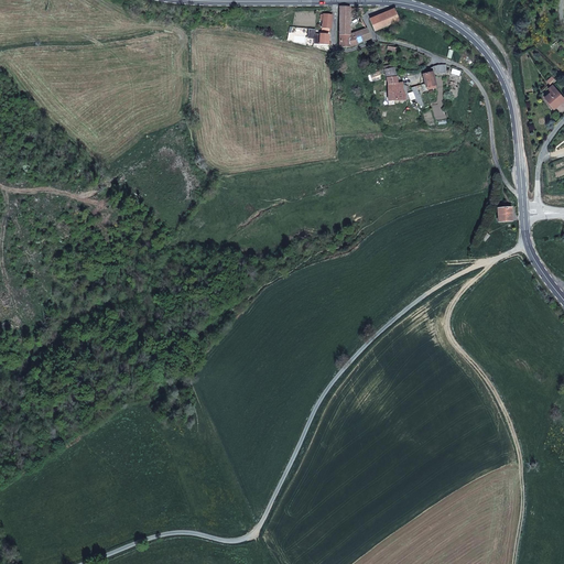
[(349,47),(362,42),(361,35),(349,36),(349,34),(349,8),(340,7),(339,47),(349,47)]
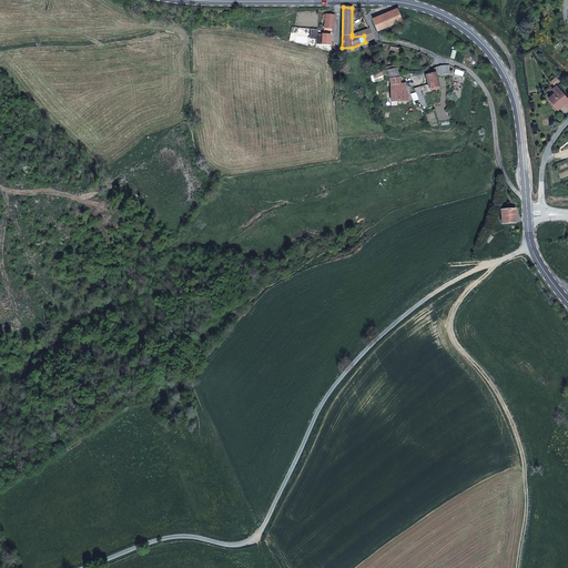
[(377,30),(402,20),(396,9),(373,19),(377,30)]
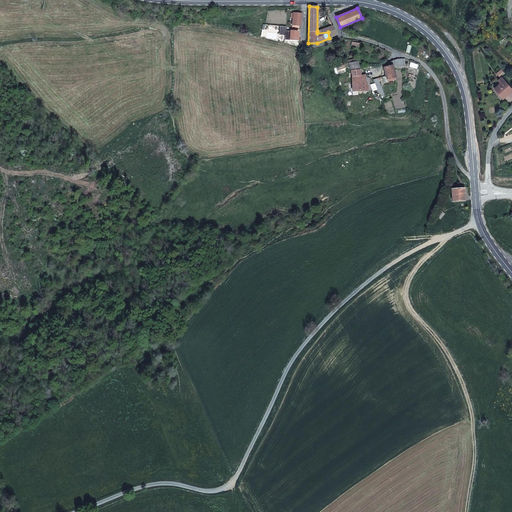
[(300,26),(301,14),(294,13),(292,26),(299,26),(300,26)]
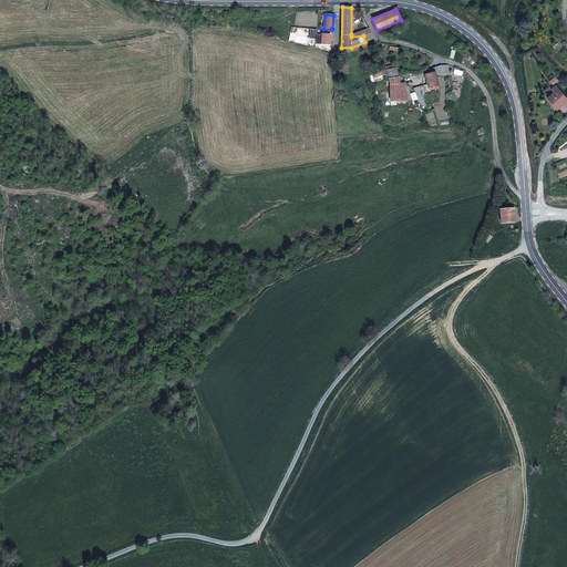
[(369,29),(351,34),(351,37),(363,35),(364,42),(373,39),(369,29)]
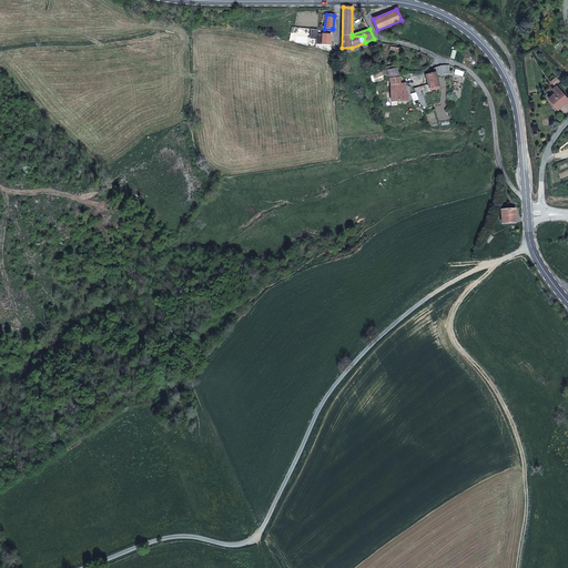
[(331,42),(331,36),(316,34),(316,44),(331,46),(331,44),(331,42)]
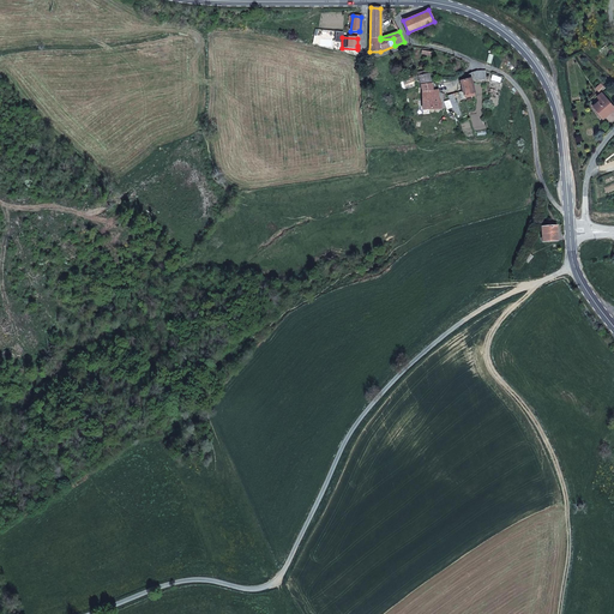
[(431,84),(431,83),(429,77),(429,74),(426,71),(417,73),(421,85),(431,84)]
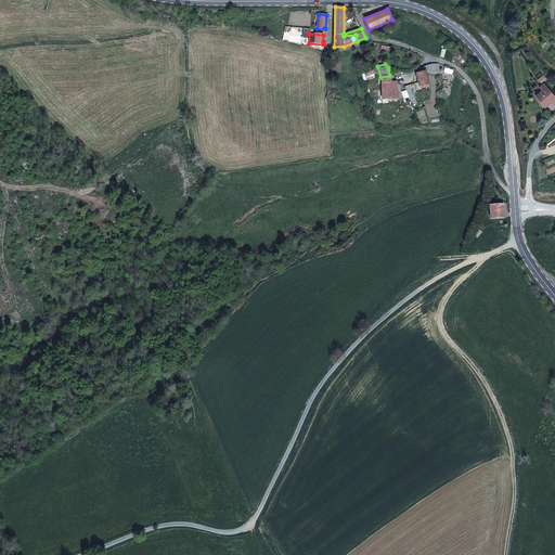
[(418,74),(416,74),(417,79),(418,87),(428,85),(425,73),(440,72),(440,64),(431,64),(426,66),(424,67),(423,68),(417,73),(418,74)]
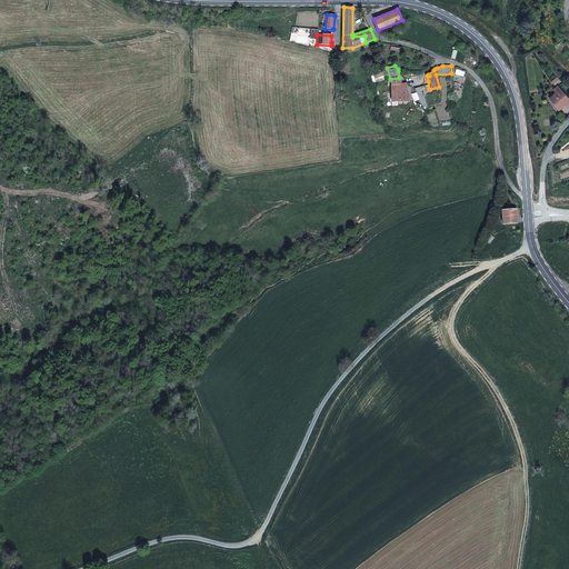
[(400,79),(399,78),(390,79),(391,86),(392,102),(409,101),(409,96),(407,90),(400,90),(401,85),(400,79)]
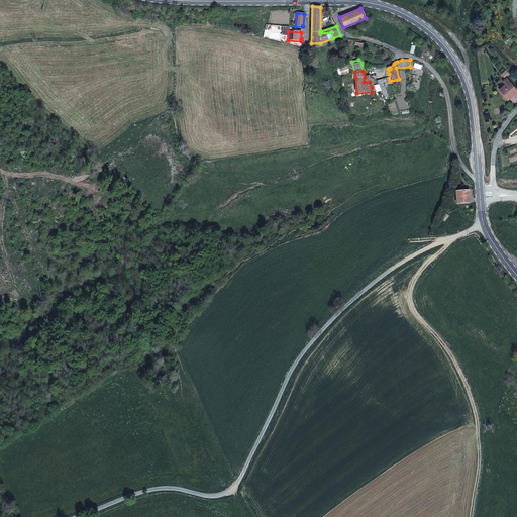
[(516,91),(506,78),(502,82),(505,85),(499,89),(507,99),(516,91)]
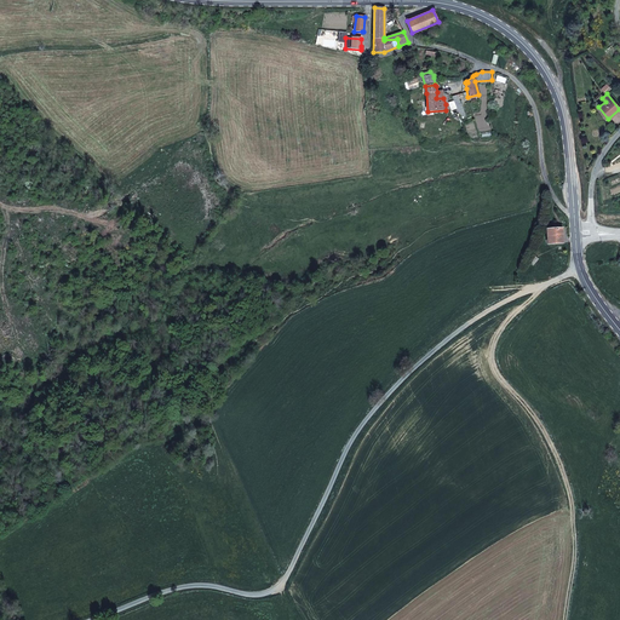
[(453,97),(460,118),(465,115),(458,96),(453,97)]
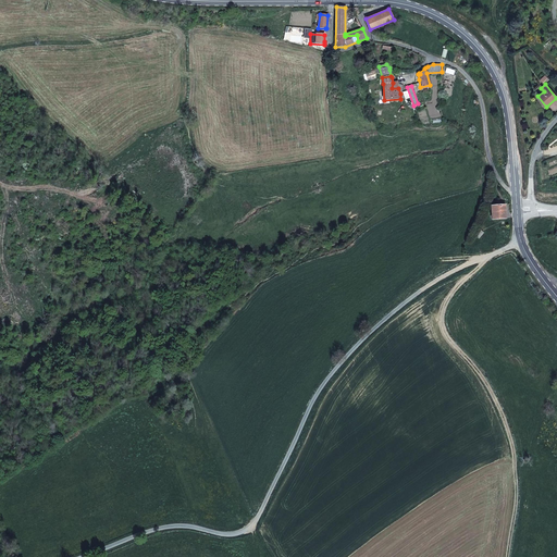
[(505,206),(491,207),(492,220),(505,219),(505,206)]
